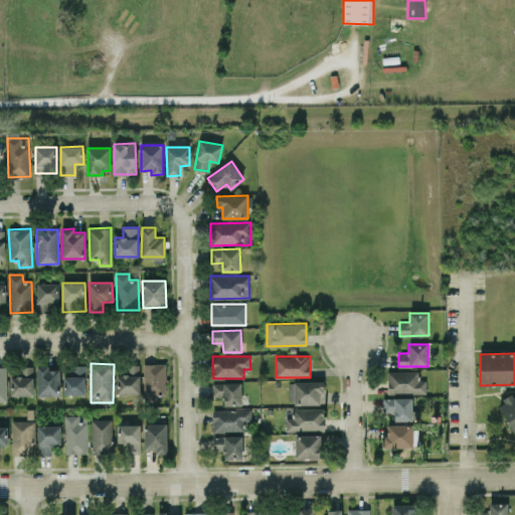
[(166,394),(166,363),(144,364),(144,395),(166,394)]
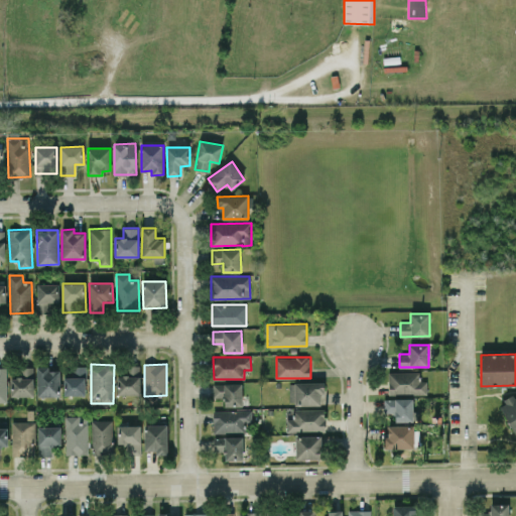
[(139,395),(140,365),(129,365),(128,376),(117,375),(117,394),(139,395)]
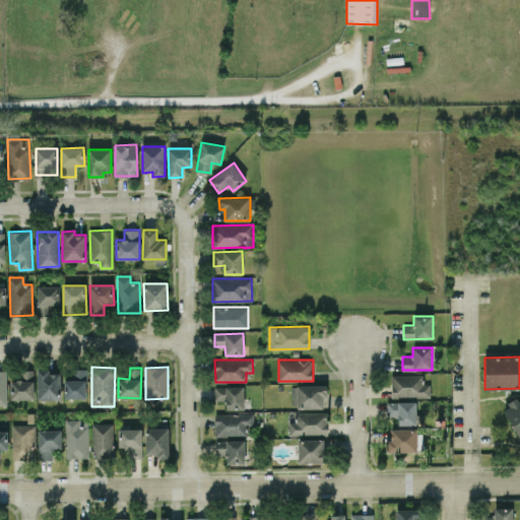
[(10,380),(11,399),(35,398),(34,369),(20,370),(20,380),(10,380)]
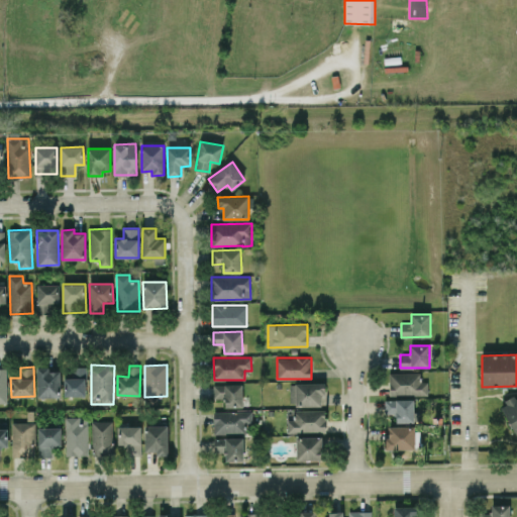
[(60,371),(48,371),(48,367),(37,367),(37,397),(61,397),(60,371)]
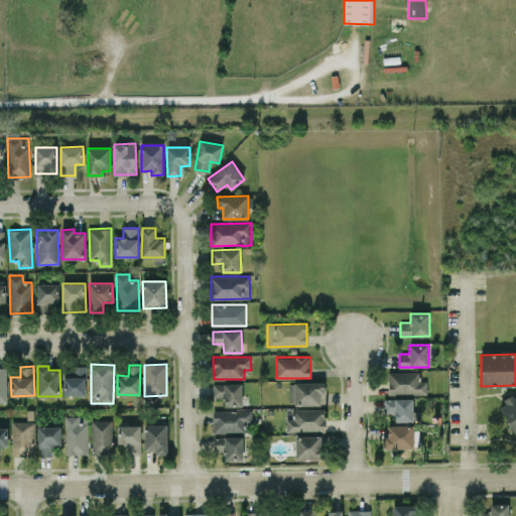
[(86,395),(86,366),(73,366),(73,377),(65,377),(65,394),(86,395)]
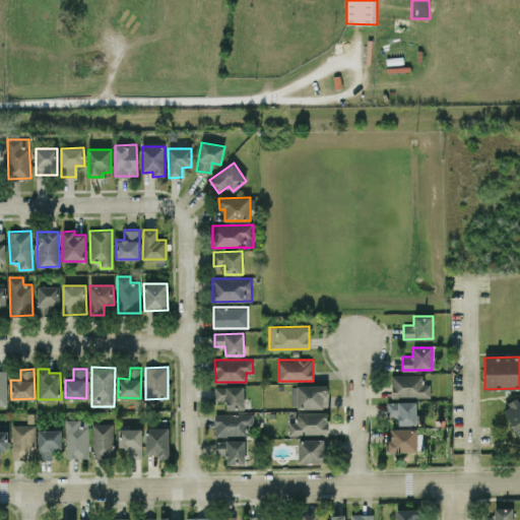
[(430,397),(430,384),(423,384),(423,375),(392,375),(392,397),(430,397)]
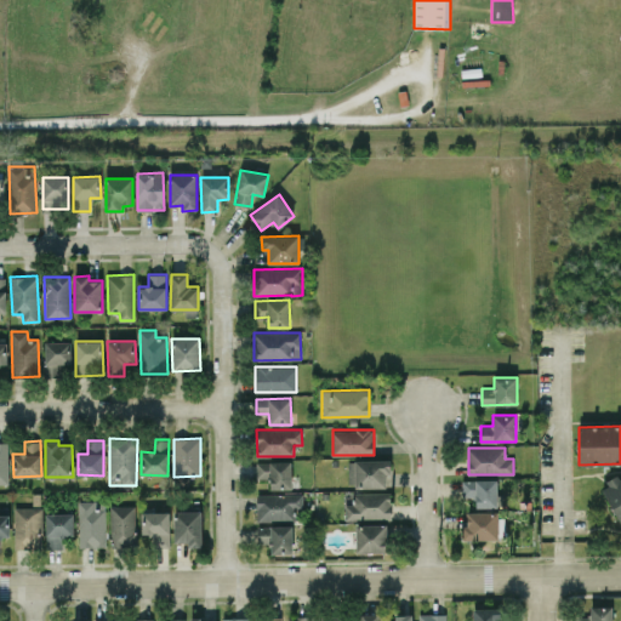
[(386,486),(386,474),(391,474),(391,460),(348,460),(349,486),(386,486)]
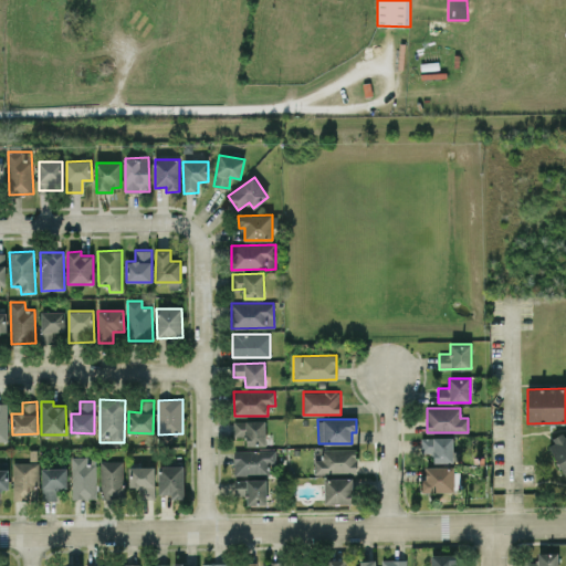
[(266,446),(265,420),(233,421),(234,436),(245,436),(247,446),(266,446)]
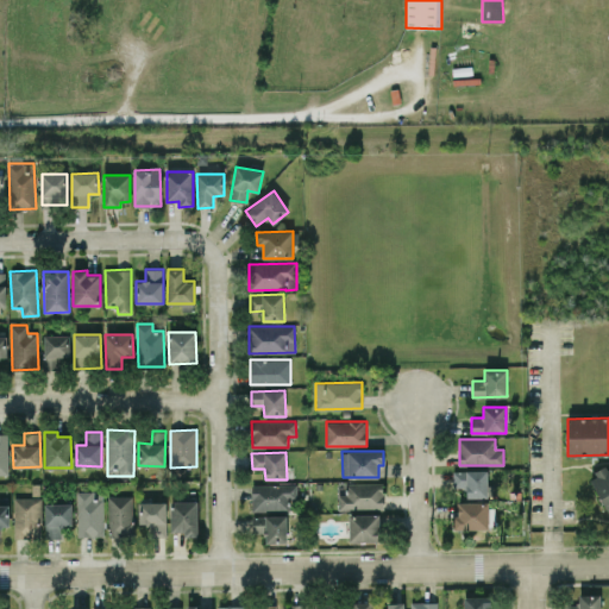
[(608,514),(608,466),(589,477),(608,514)]
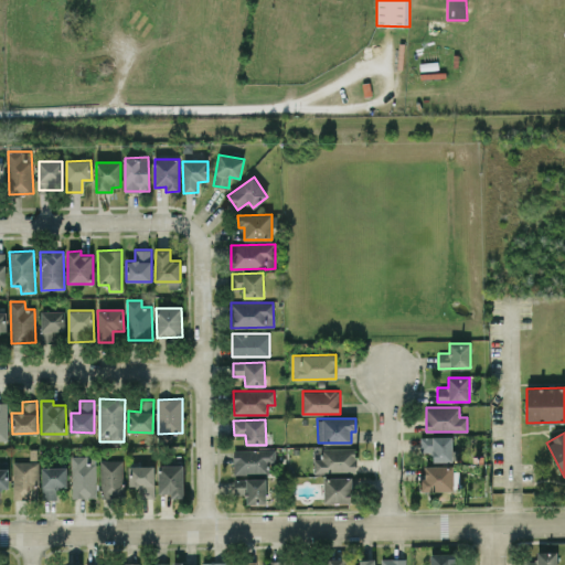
[(420,452),(432,451),(433,461),(452,461),(452,436),(420,436),(420,452)]
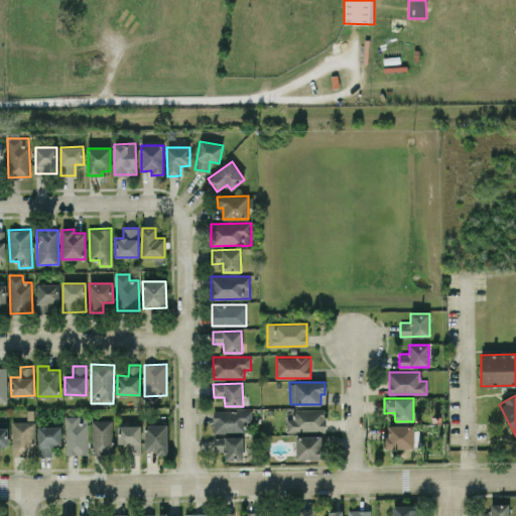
[(294,409),(295,418),(287,418),(287,431),(326,430),(325,409),(294,409)]
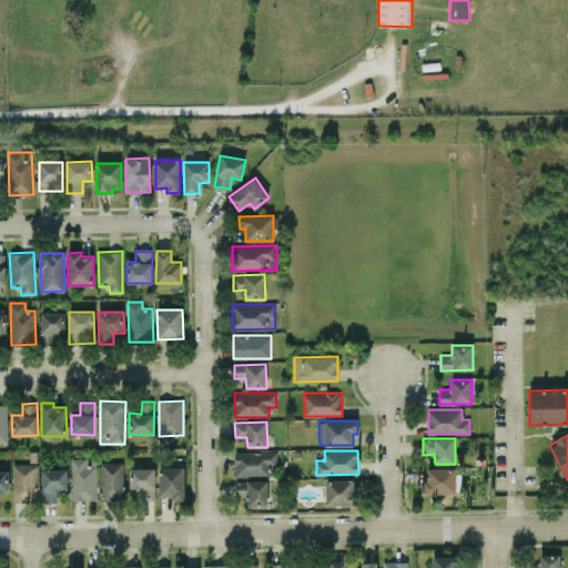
[(235,452),(235,476),(269,476),(270,464),(277,464),(277,452),(235,452)]
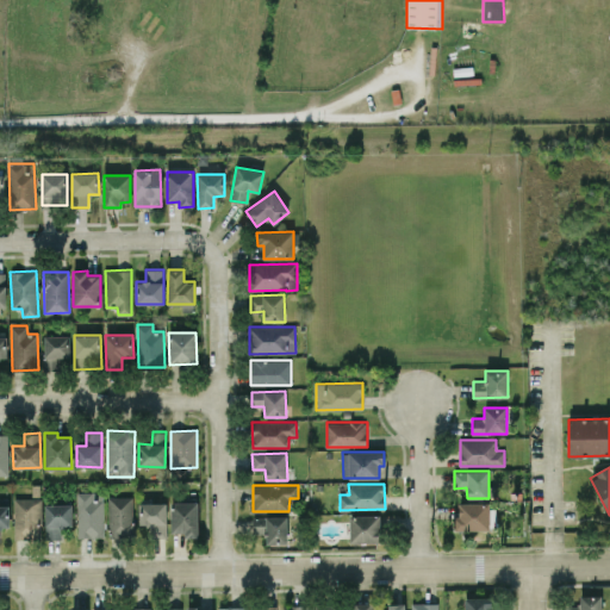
[(103,537),(104,492),(78,492),(78,537),(103,537)]
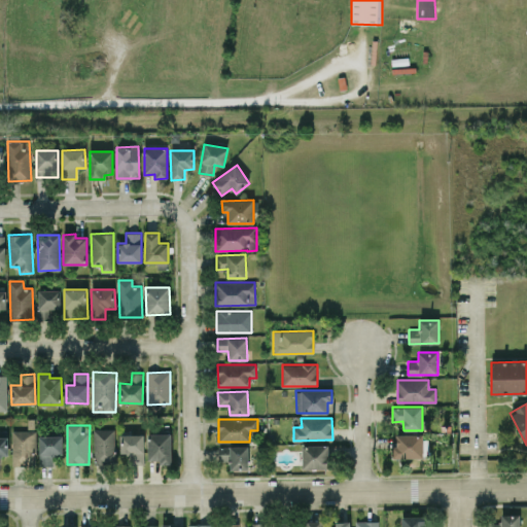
[(94,464),(115,464),(115,428),(94,428),(94,464)]
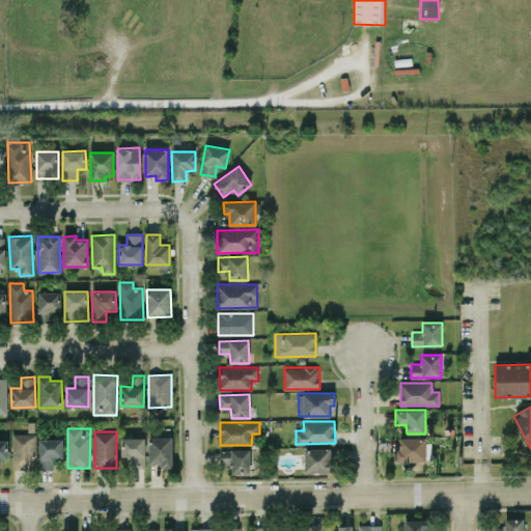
[(12,434),(12,470),(35,469),(35,434),(12,434)]
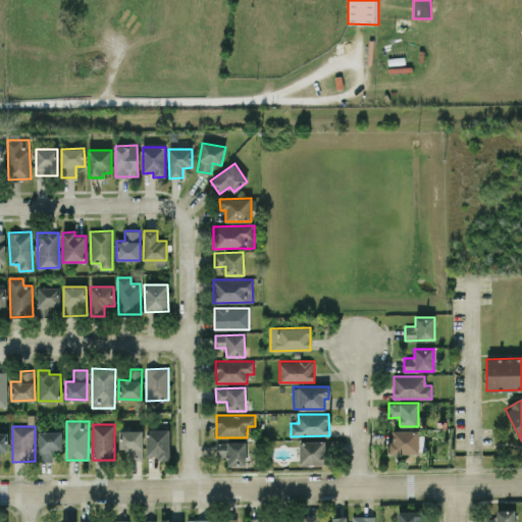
[(119,449),(128,449),(128,460),(143,459),(142,429),(119,430),(119,449)]
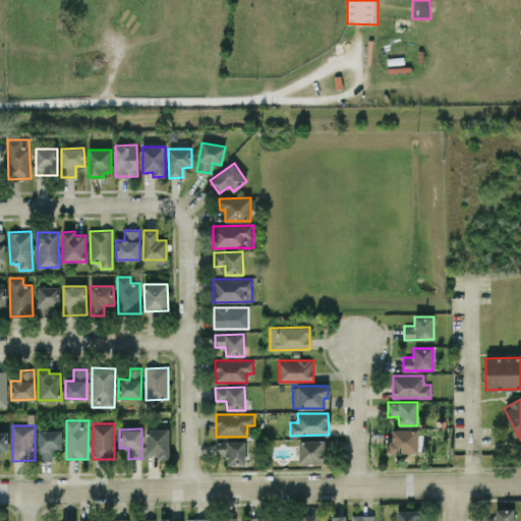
[(170,459),(169,428),(147,428),(147,455),(158,455),(158,459),(170,459)]
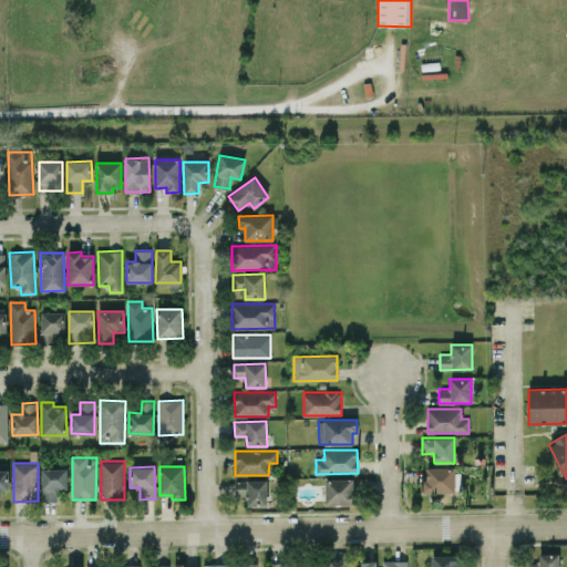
[(455,492),(455,466),(424,467),(425,493),(455,492)]
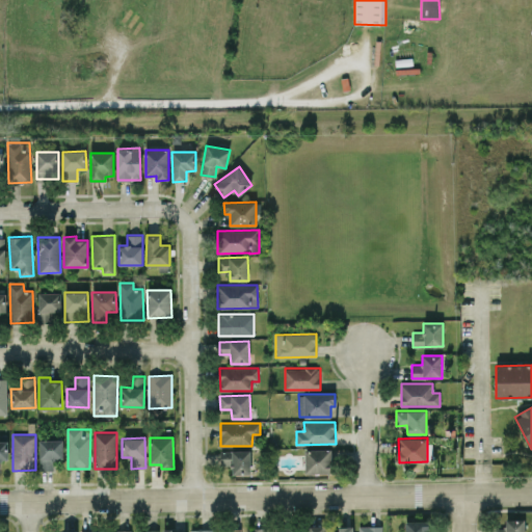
[(63,458),(62,440),(38,440),(40,470),(53,470),(53,459),(63,458)]
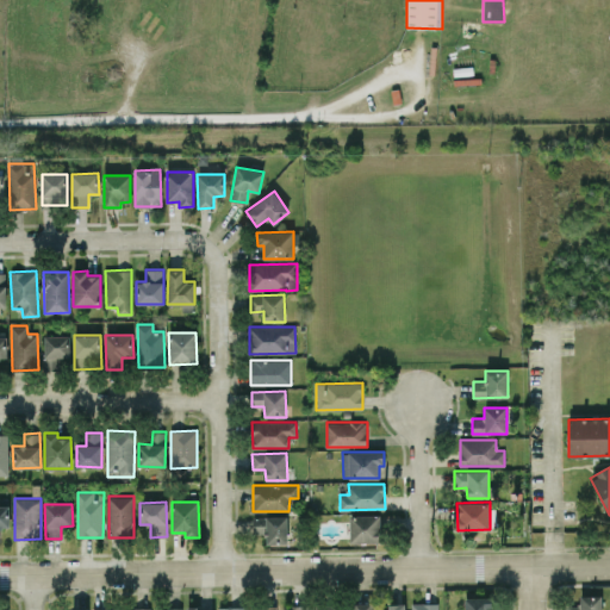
[(0,527),(10,527),(10,505),(0,505),(0,527)]
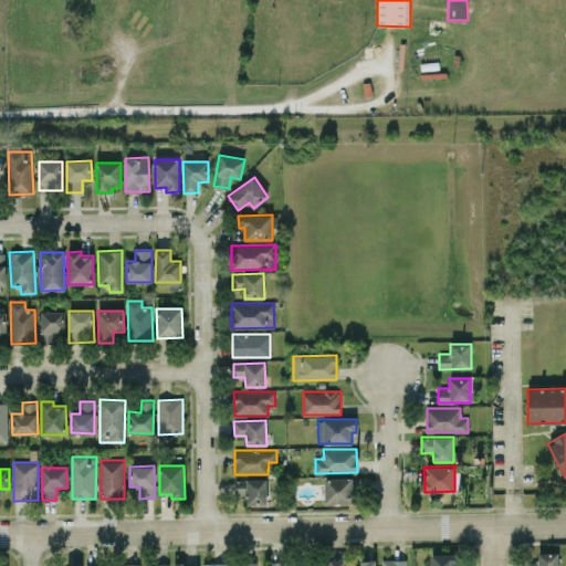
[(325,504),(353,503),(353,478),(324,478),(325,504)]
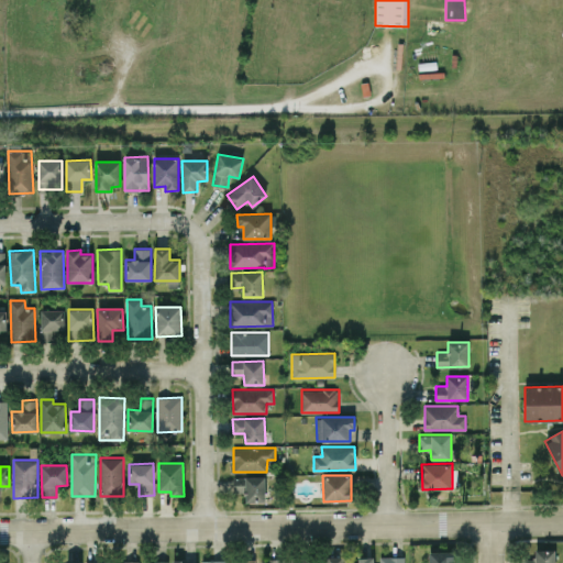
[(265,476),(233,477),(233,493),(245,493),(245,501),(265,501),(265,476)]
